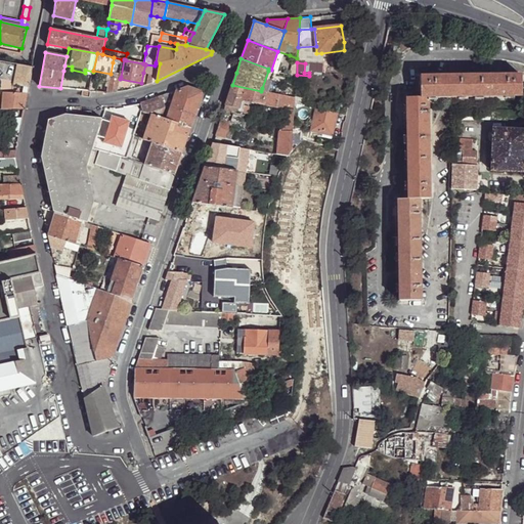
[(32,67),(17,63),(13,85),(28,88),(32,67)]
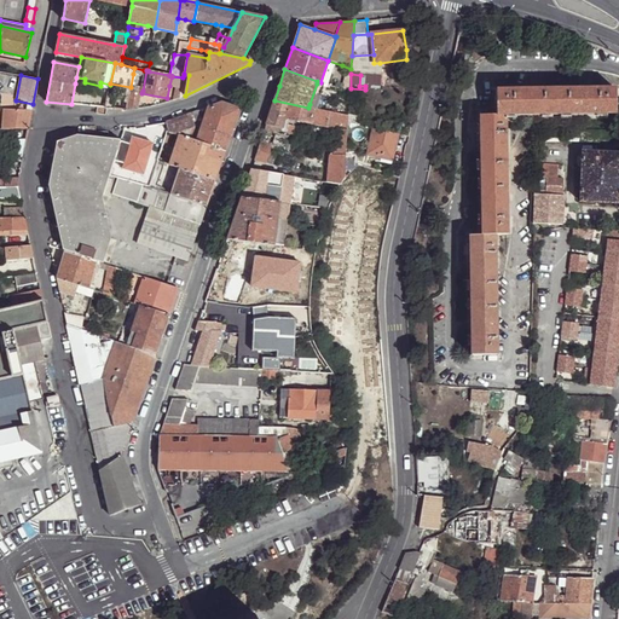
[(177,87),(181,88),(184,79),(183,77),(172,76),(169,86),(177,87)]
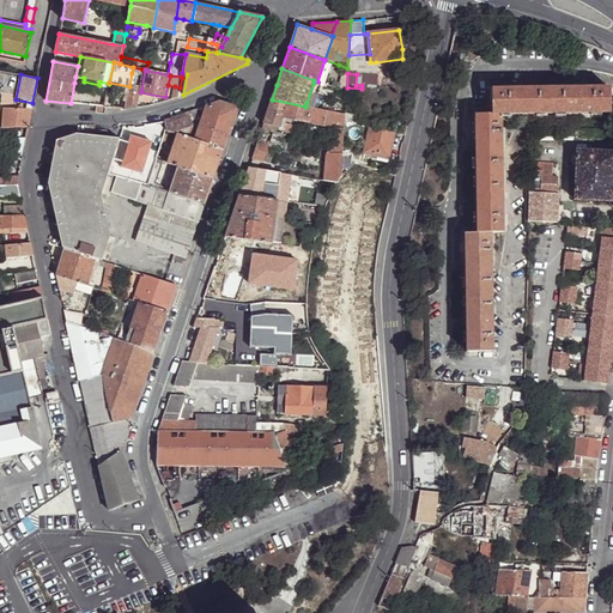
[(322,76),(320,82),(320,83),(325,84),(331,86),(333,79),(322,76)]
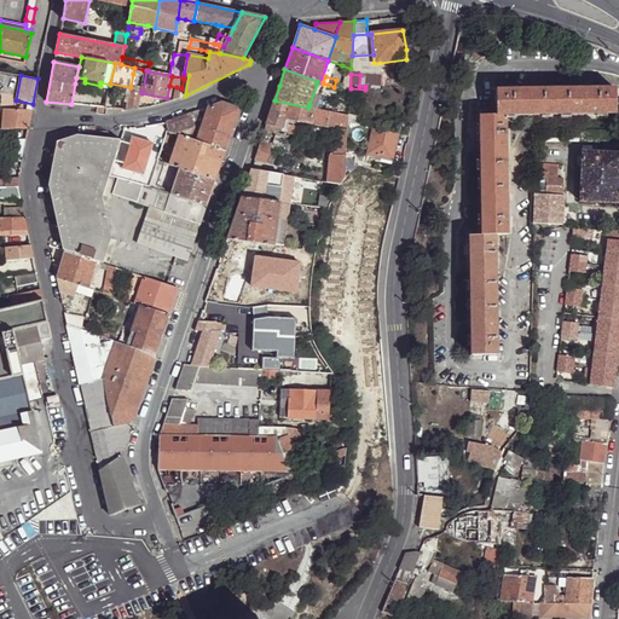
[(75,84),(109,90),(110,85),(100,82),(100,86),(85,82),(85,79),(76,77),(75,84)]
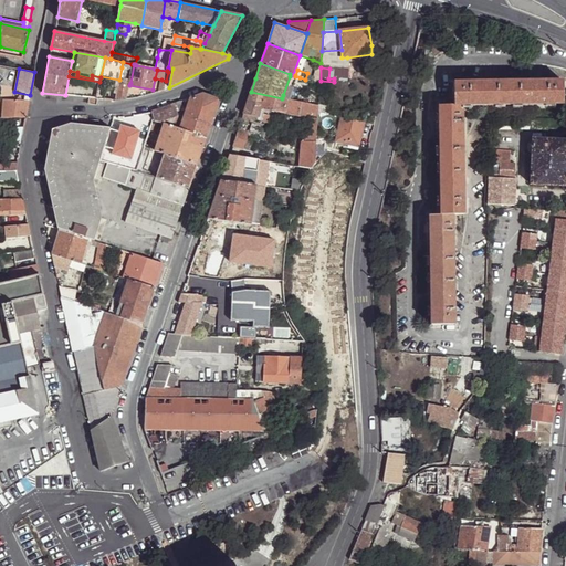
[(313,83),(315,79),(316,75),(307,73),(305,80),(313,83)]
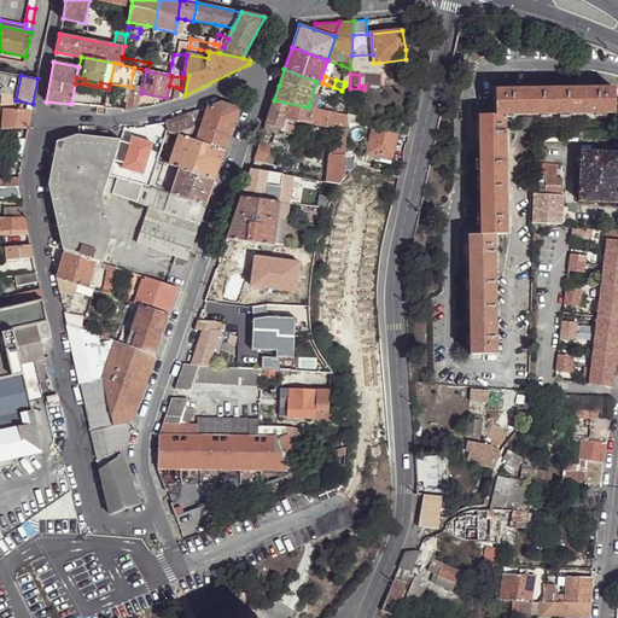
[(318,106),(324,87),(316,83),(309,104),(318,106)]
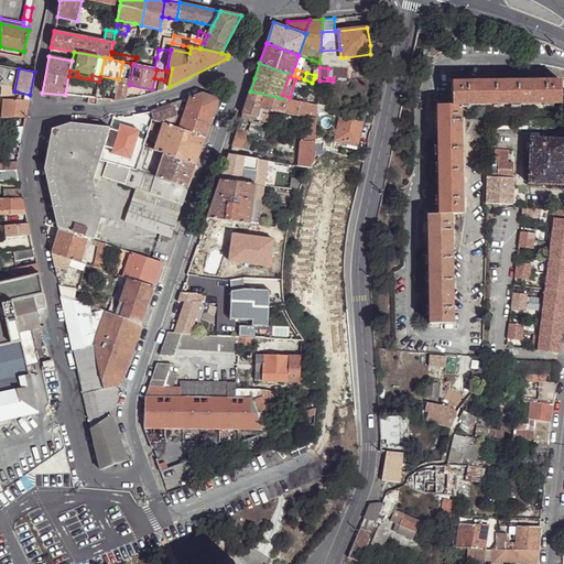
[(115,100),(127,99),(129,85),(130,83),(119,79),(115,100)]
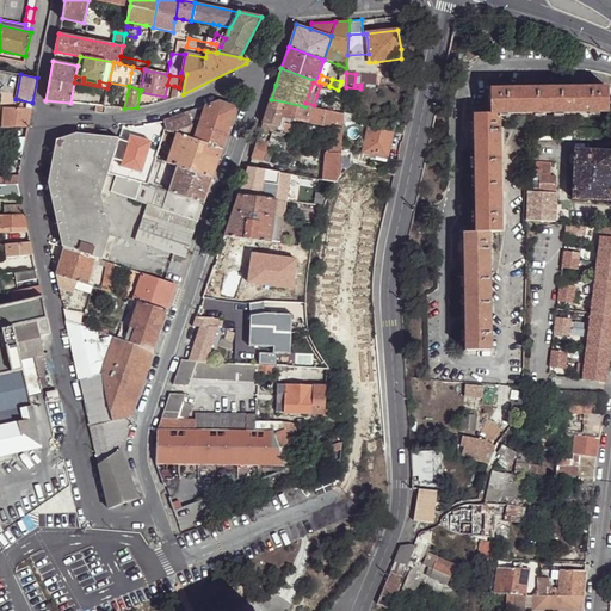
[(491,113),(499,113),(608,111),(608,87),(579,87),(544,88),(489,88),(491,113)]
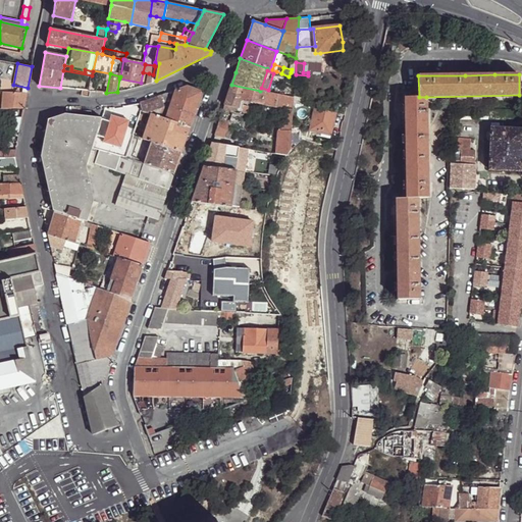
[(260,91),(231,85),(224,105),(239,108),(240,99),(243,99),(262,103),(265,92),(260,91)]
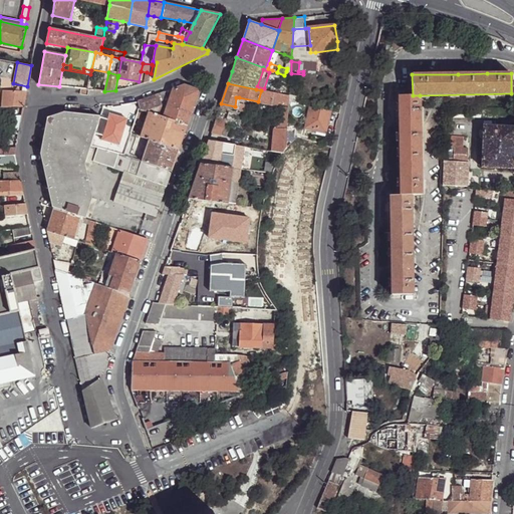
[(163,117),(187,125),(199,90),(185,85),(173,89),(169,101),(168,104),(163,117)]
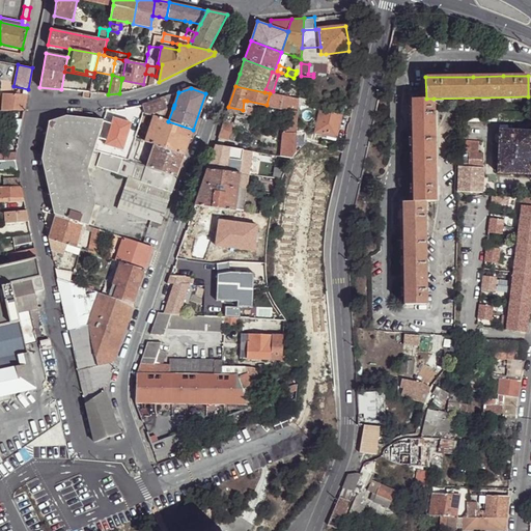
[(25,110),(27,94),(5,93),(4,109),(25,110)]
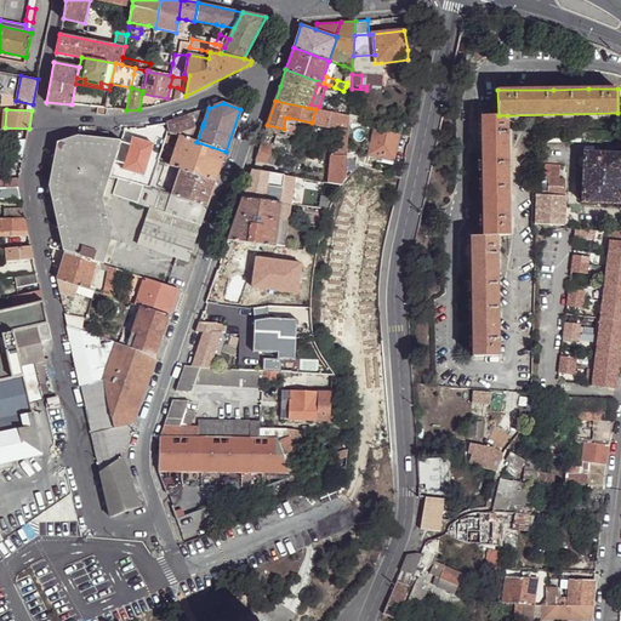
[(348,120),(348,117),(323,112),(315,109),(312,123),(341,127),(347,129),(348,120)]
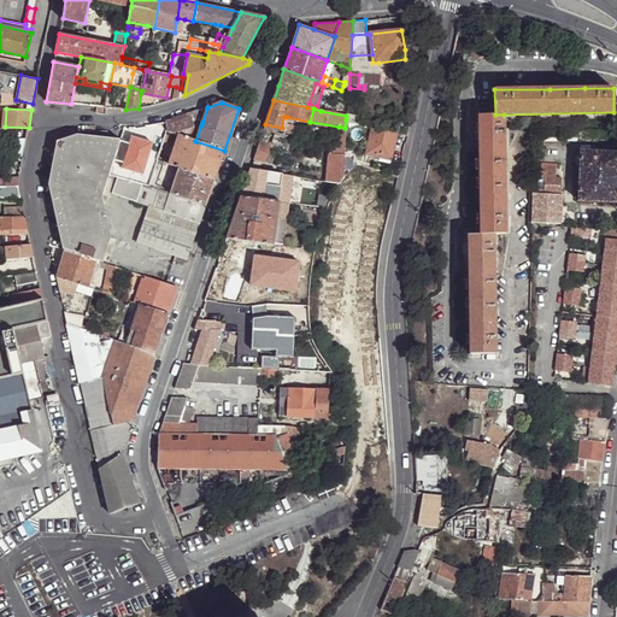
[(166,123),(168,130),(169,133),(172,134),(178,136),(191,139),(195,127),(193,122),(191,113),(166,123)]
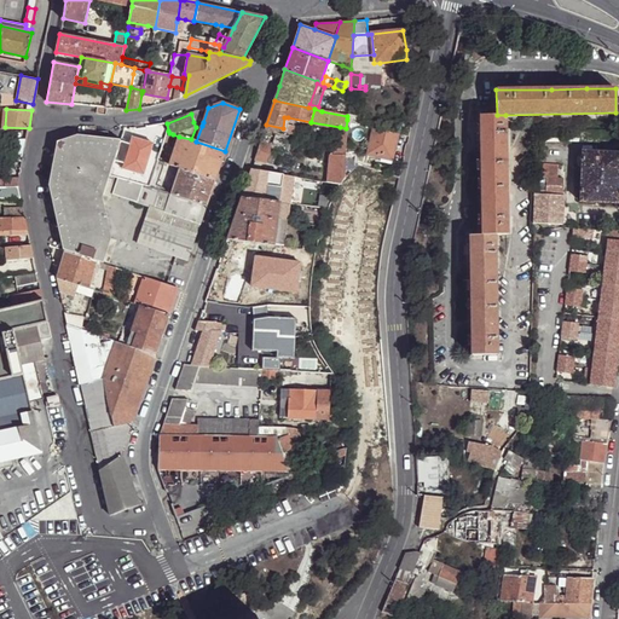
[(507,235),(505,115),(497,115),(480,115),(481,145),(482,202),(482,235),(495,235),(507,235)]
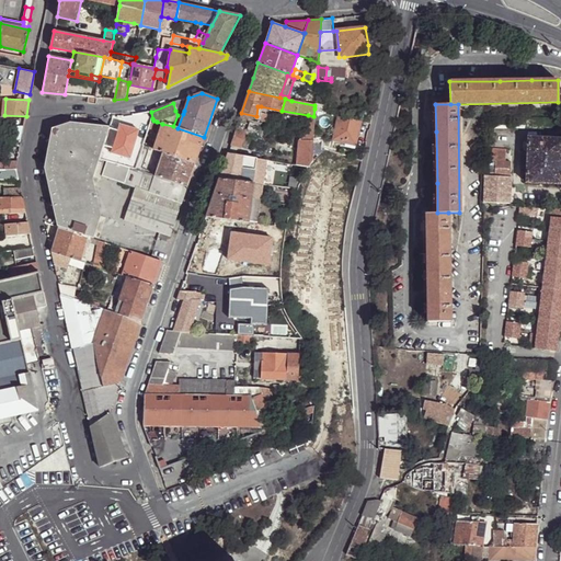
[(313,116),(313,122),(322,123),(323,111),(315,109),(313,116)]
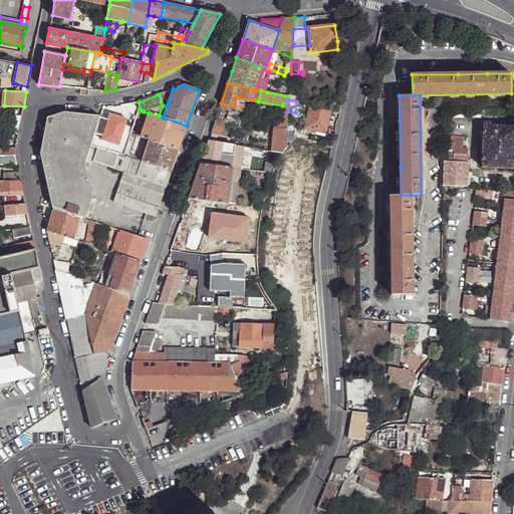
[(139,102),(120,104),(120,111),(140,108),(139,102)]
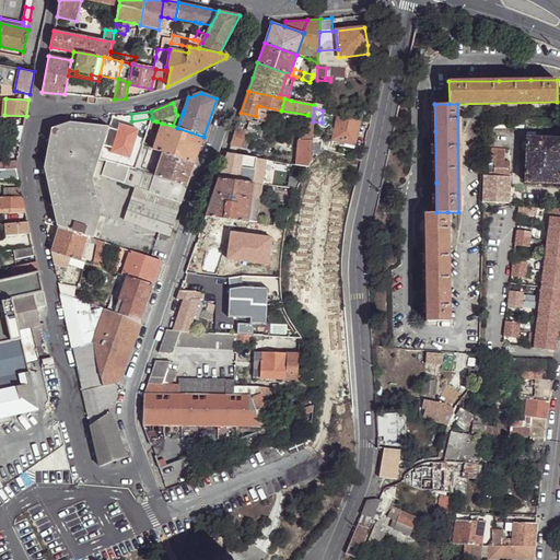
[(304,131),(312,133),(313,121),(313,116),(307,115),(304,131)]
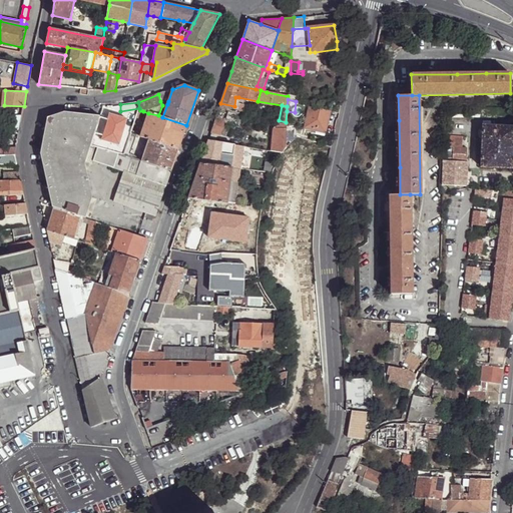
[(325,132),(330,111),(310,106),(304,127),(325,132)]
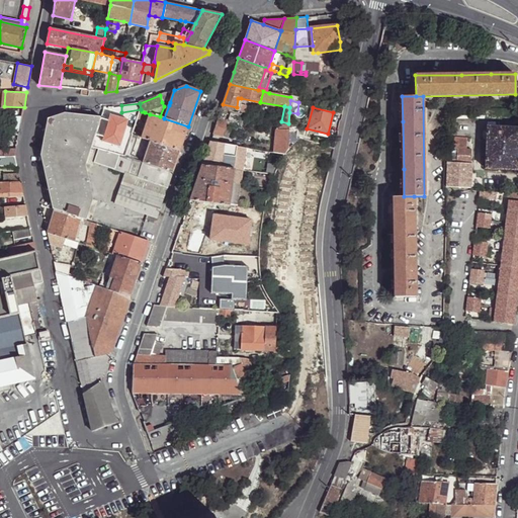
[(40,158),(46,180),(93,196),(86,165),(91,147),(92,147),(101,117),(101,116),(98,116),(65,112),(49,115),(40,158)]
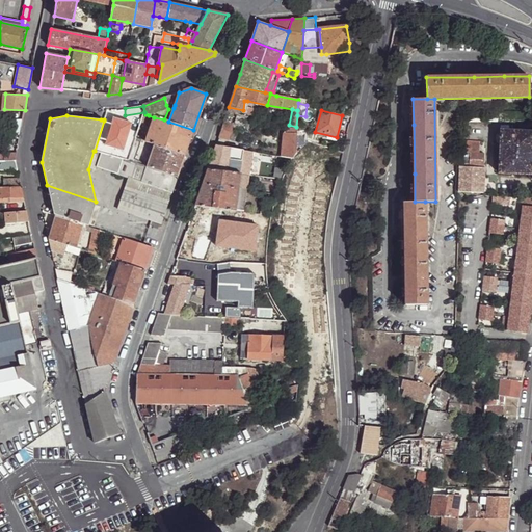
[(145,141),(154,144),(185,154),(193,130),(168,122),(164,120),(154,117),(145,141)]
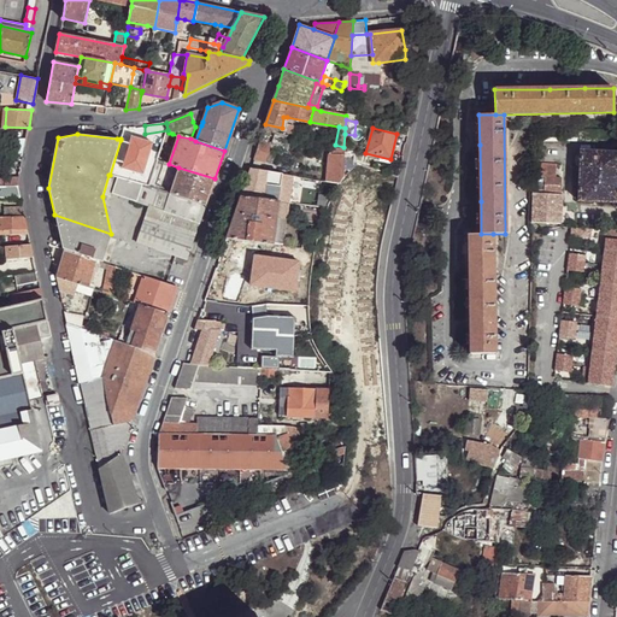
[(22,162),(25,141),(16,140),(12,162),(22,162)]
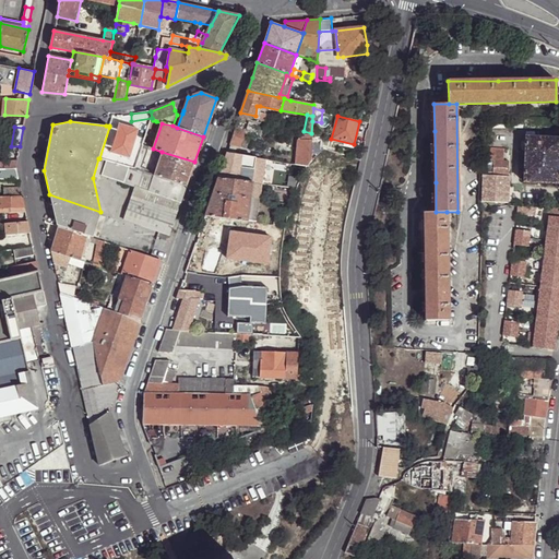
[(234,130),(229,144),(239,146),(241,140),(244,137),(244,133),(234,130)]
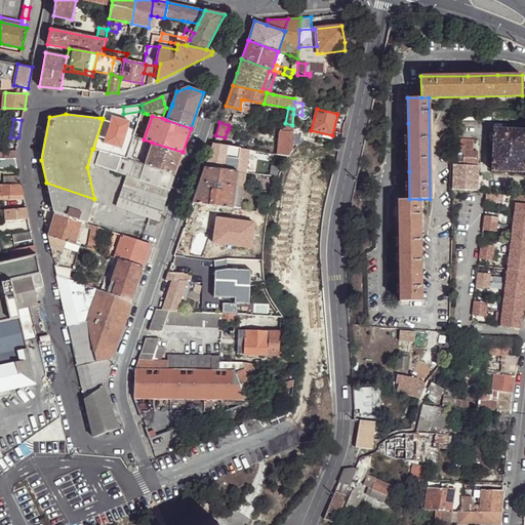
[(288,156),(292,151),(291,150),(292,125),(285,123),(281,122),(277,154),(288,156)]
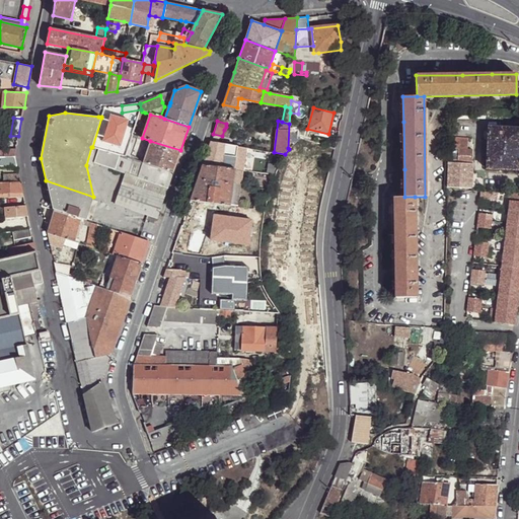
[(518,170),(518,164),(518,128),(488,127),(486,168),(518,170)]
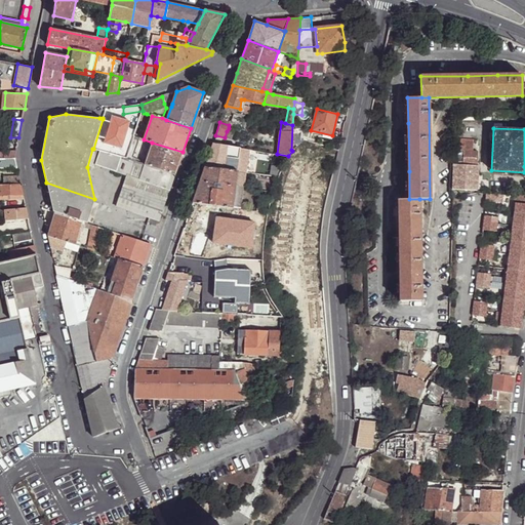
[(152,143),(145,164),(175,174),(183,152),(152,143)]
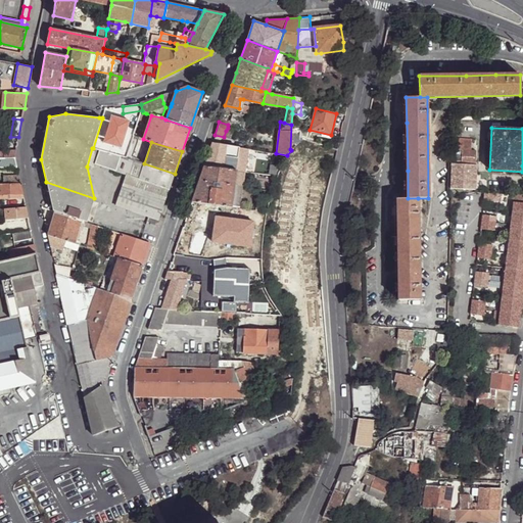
[(236,168),(239,148),(212,143),(211,143),(205,161),(218,164),(223,165),(235,168),(236,168)]
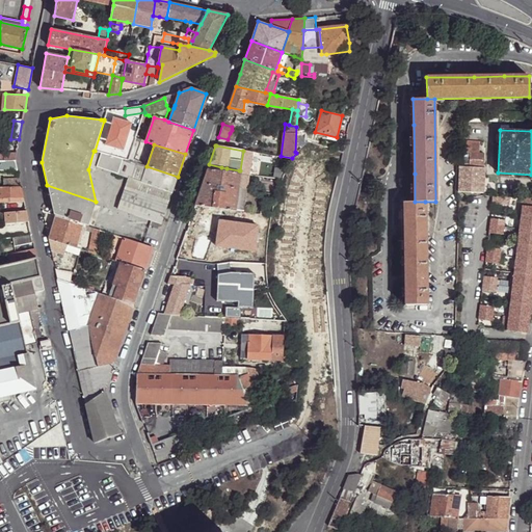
[(241,174),(248,175),(251,152),(243,151),(240,170),(239,170),(239,174),(241,174)]
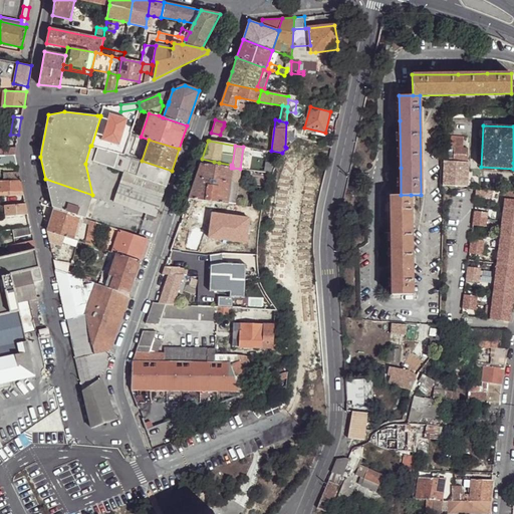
[(117,154),(97,148),(93,162),(124,172),(125,172),(131,157),(129,157),(123,155),(123,156),(117,154)]
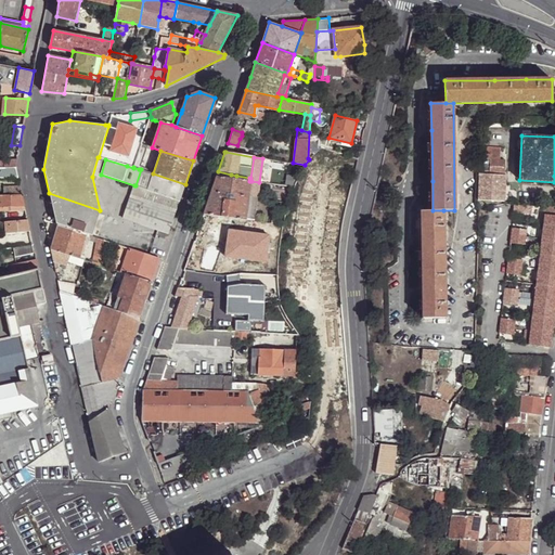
[(489,173),(504,175),(504,160),(489,160),(489,173)]
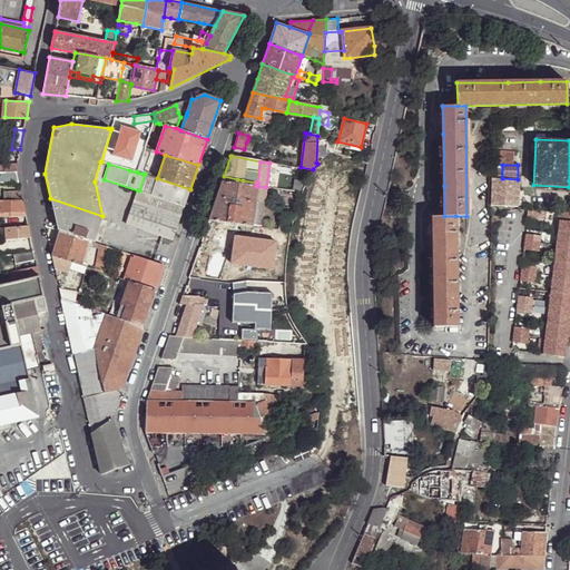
[(0,183),(18,183),(16,172),(0,172),(0,183)]
